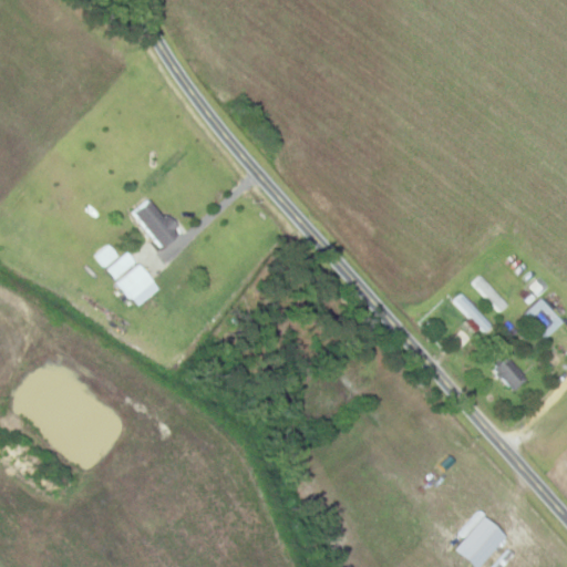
[(133,215),(168,260),(179,251),(172,243),(183,234),(154,198),(133,215)]
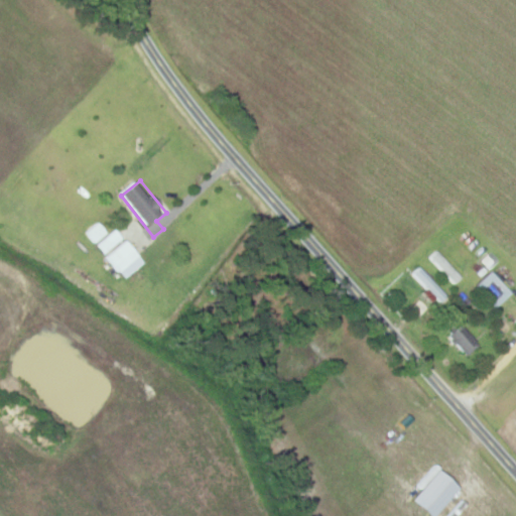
[(139,256),(126,241),(106,258),(119,273),(139,256)]
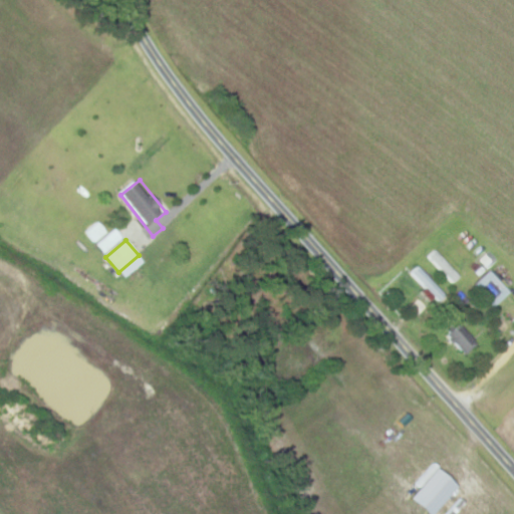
[(461,276),(434,250),(427,257),(453,284),(461,276)]
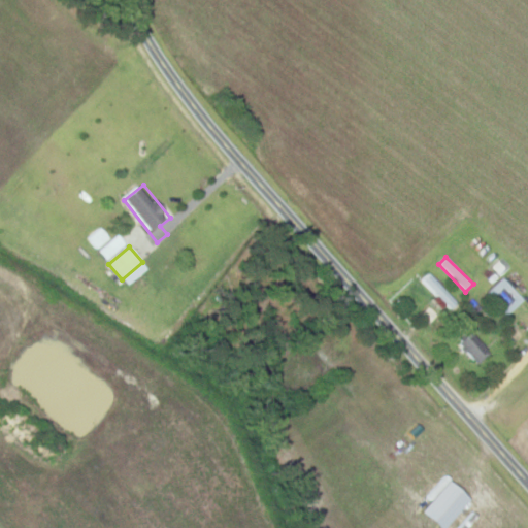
[(457,304),(430,272),(421,279),(449,311),(457,304)]
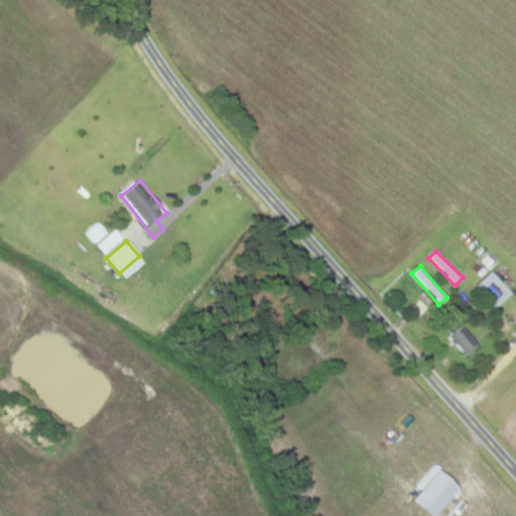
[(512,292),(491,272),(474,289),(495,310),(512,292)]
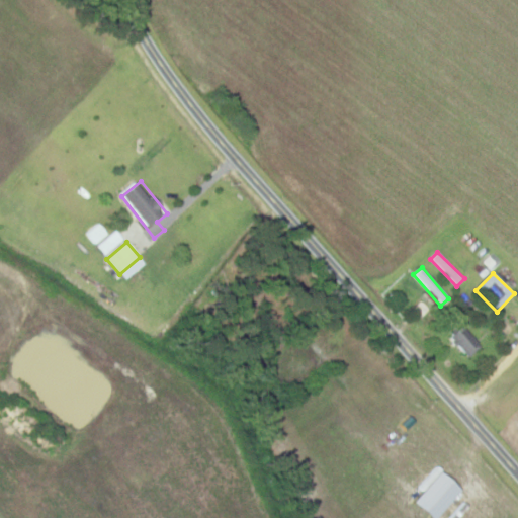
[(468,357),(481,347),(456,318),(444,328),(468,357)]
